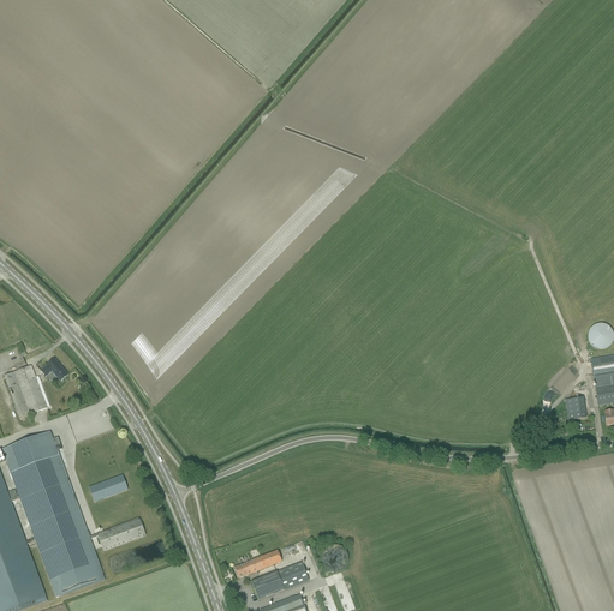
[(590,346),(612,346),(612,322),(591,322),(590,346)]
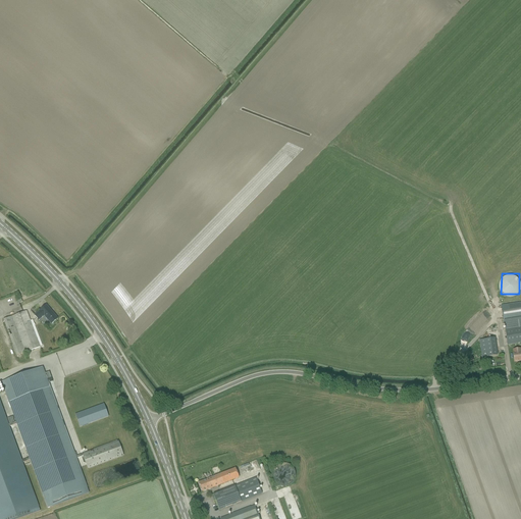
[(520,300),(503,303),(508,338),(509,343),(519,341),(520,346),(520,300)]
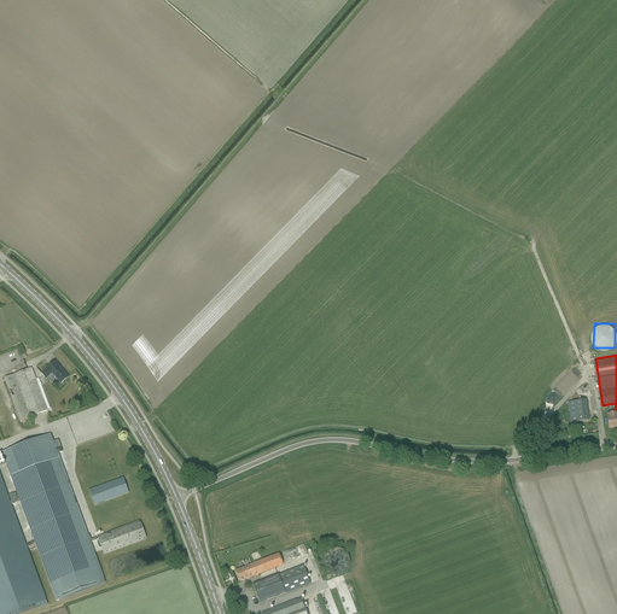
[(54,370),(59,376),(63,380),(70,374),(56,357),(41,369),(47,376),(54,370)]
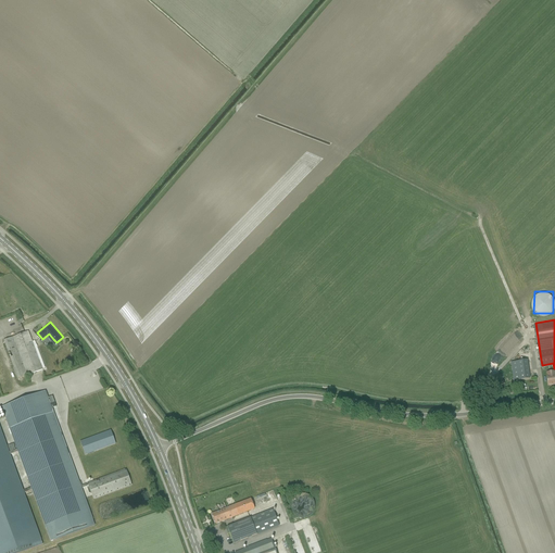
[(43,366),(34,339),(32,335),(29,328),(4,338),(5,342),(15,339),(24,362),(15,365),(19,376),(25,374),(43,367),(43,366)]
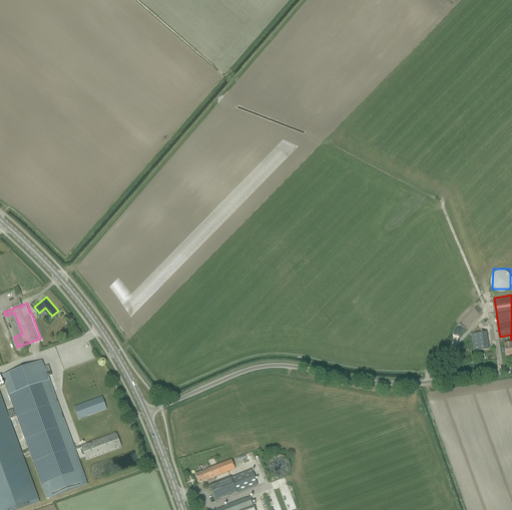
[(474,349),(489,347),(487,329),(472,331),(474,349)]
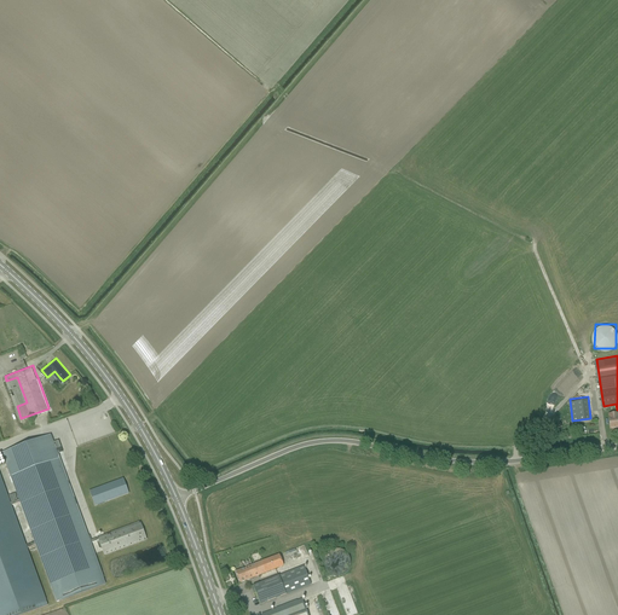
[(107,580),(96,551),(59,451),(58,450),(57,446),(55,440),(52,433),(52,431),(42,435),(4,450),(10,468),(21,497),(19,498),(17,491),(10,493),(12,500),(11,500),(0,469),(0,614),(13,614),(48,603),(28,545),(38,543),(58,598),(107,580)]
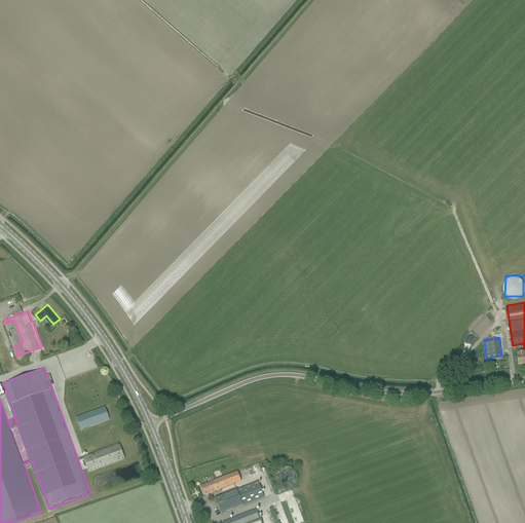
[(81,413),(77,415),(82,428),(111,417),(106,405),(106,404),(81,413)]
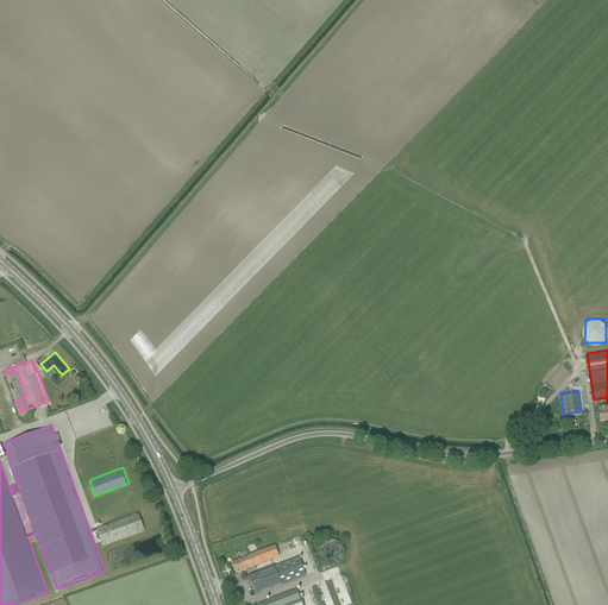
[(107,522),(98,525),(98,528),(102,539),(104,543),(145,528),(140,514),(139,510),(107,522)]
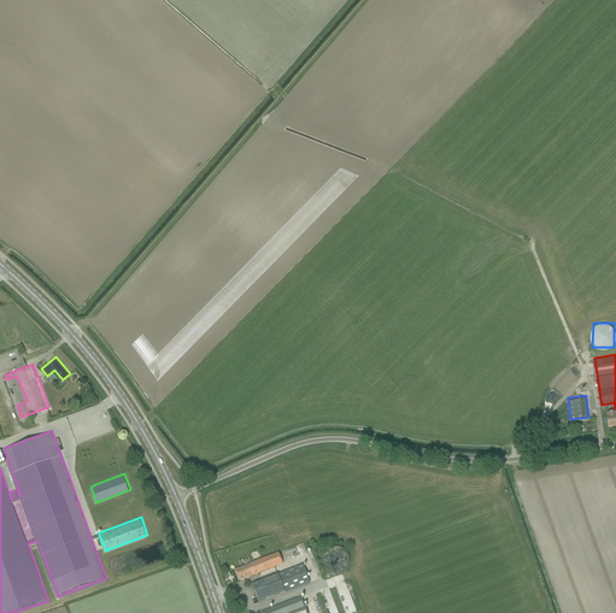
[(281,550),(242,565),(236,567),(240,578),(246,576),(285,560),(281,550)]
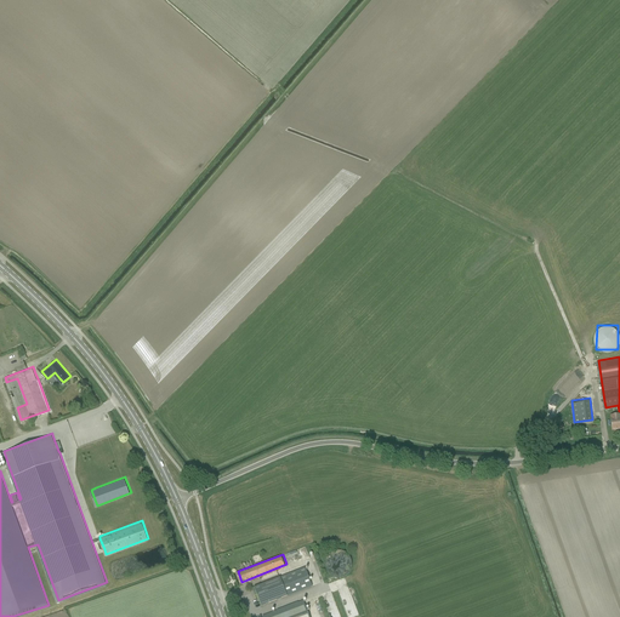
[(313,583),(306,565),(252,586),(256,593),(257,592),(262,603),(313,583)]
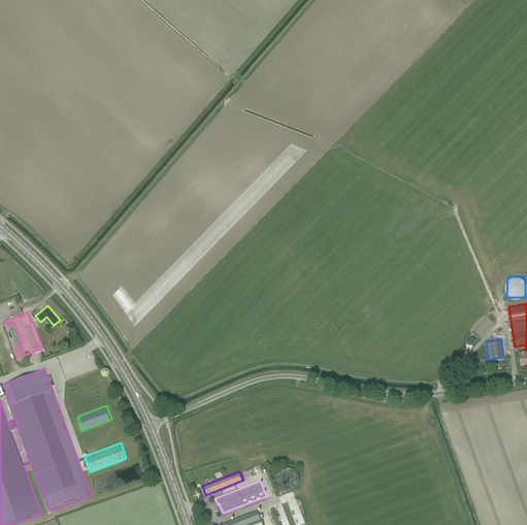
[(224,522),(225,524),(264,524),(259,509),(224,522)]
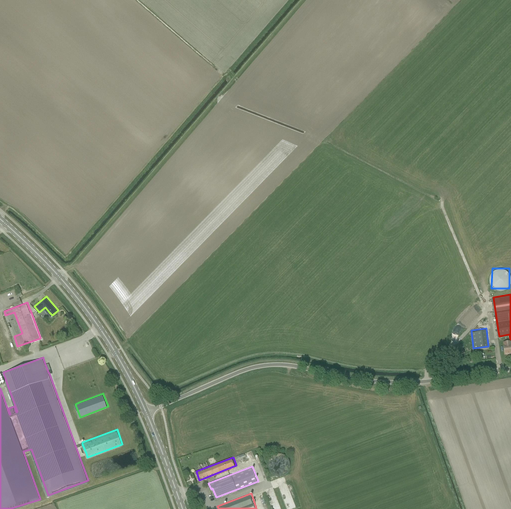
All buildings are outlined.
